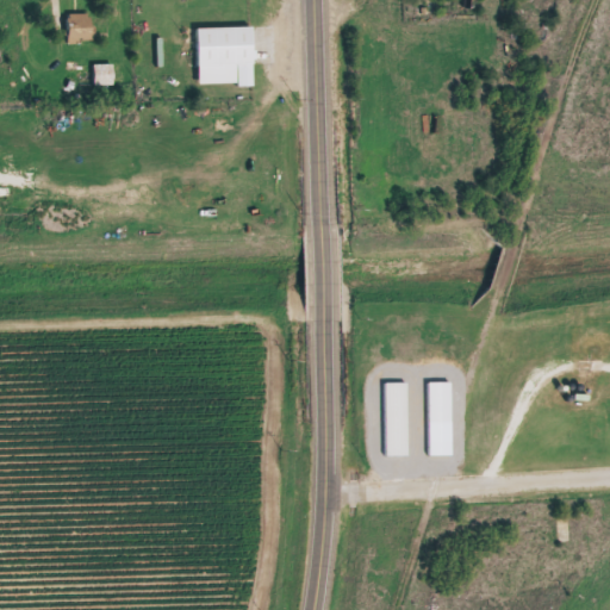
[(67,13),(67,43),(93,43),(93,13),(67,13)]
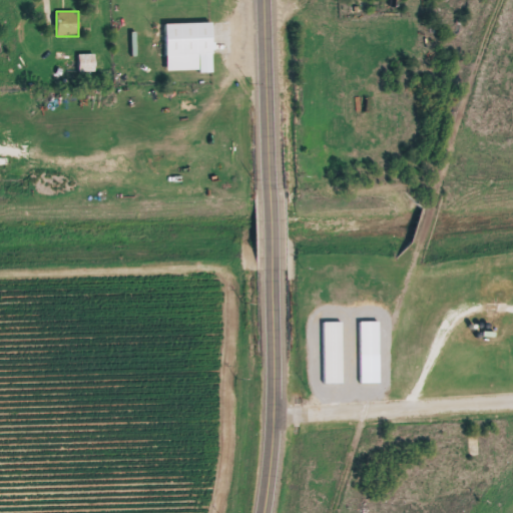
[(213,71),(213,22),(166,22),(166,71),(213,71)]
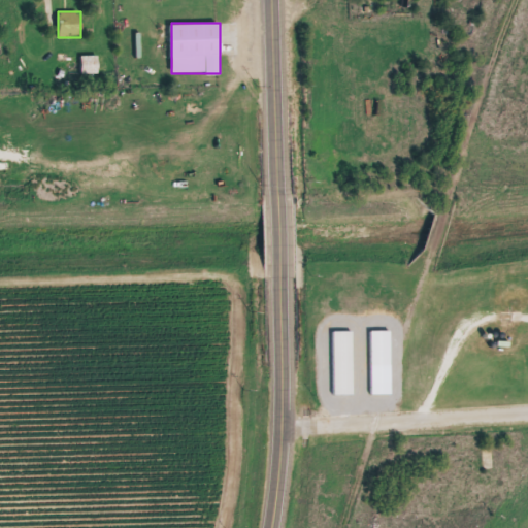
[(80,76),(98,76),(98,55),(80,55),(80,76)]
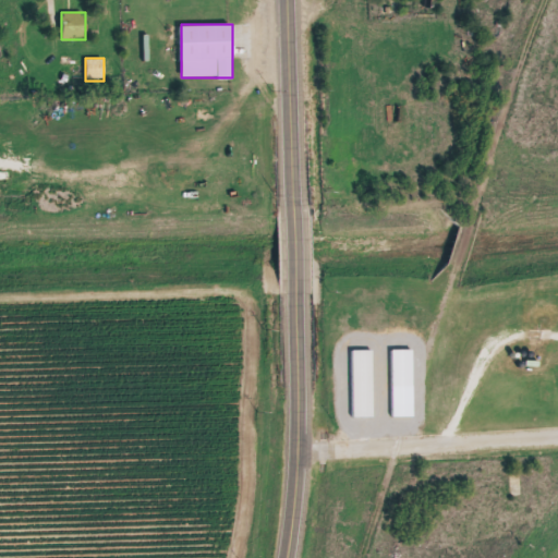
[(374,350),(352,350),(352,416),(374,416),(374,350)]
